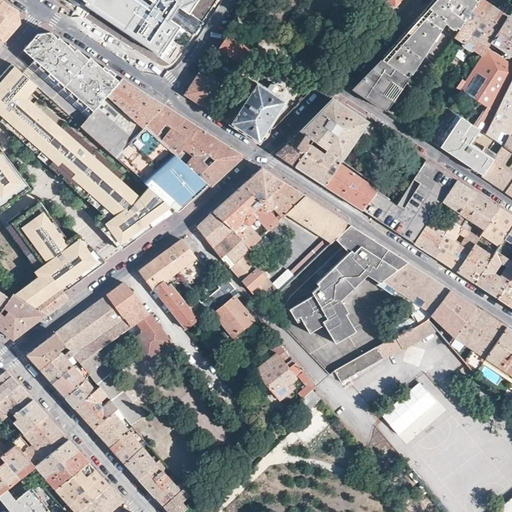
[(0,0),(0,40),(3,42),(19,24),(18,11),(3,2),(1,0),(0,0)]
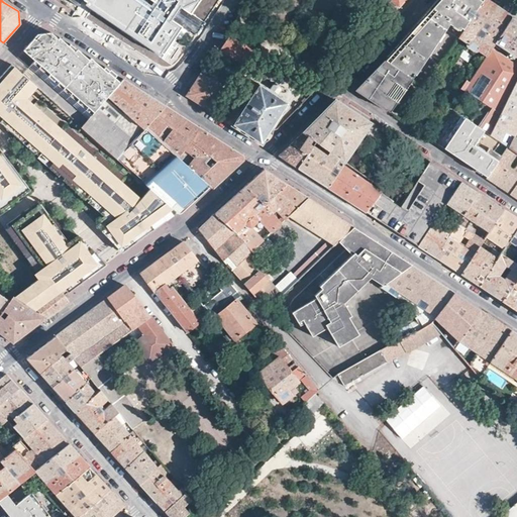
[(151,0),(149,4),(143,0),(69,0),(71,1),(78,6),(82,1),(100,14),(129,34),(162,57),(183,26),(172,19),(180,9),(190,15),(198,4),(200,0),(151,0)]
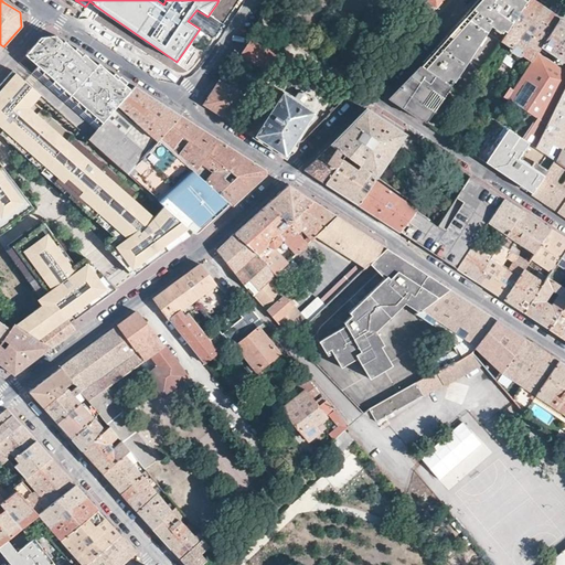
[(416,0),(415,1),(416,9),(425,16),(427,17),(441,0),(416,0)]
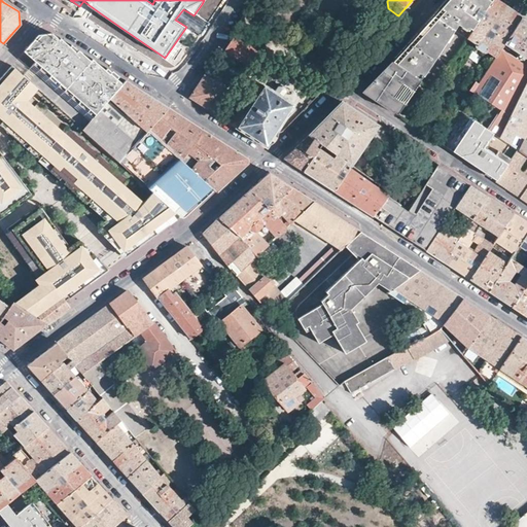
[(447,0),(438,10),(408,44),(391,62),(419,81),(432,91),(490,0),(447,0)]
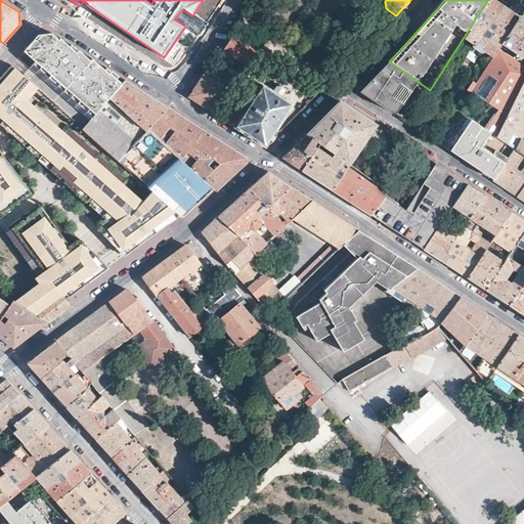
[(492,0),(487,0),(465,38),(474,44),(472,47),(481,53),(483,50),(492,57),(498,47),(518,16),(501,6),(492,0)]
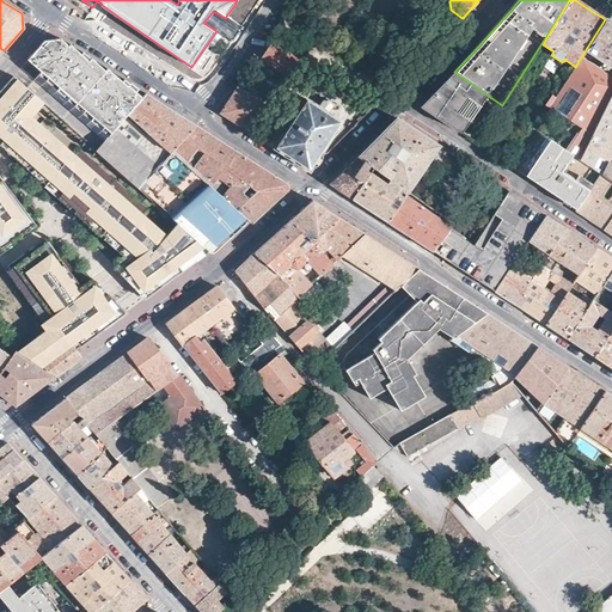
[(611,24),(605,19),(586,49),(603,61),(599,66),(611,74),(611,24)]
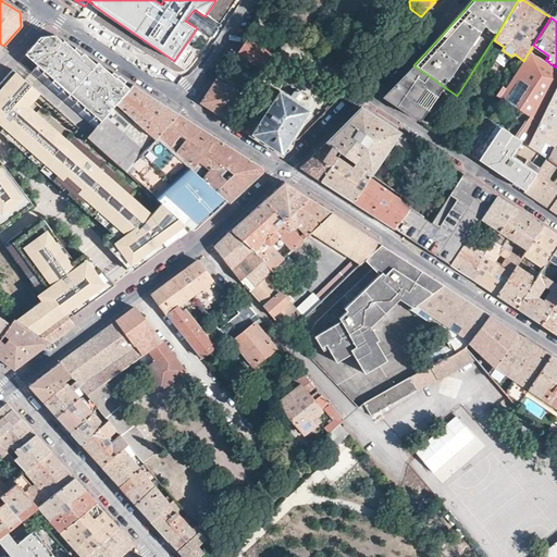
[(36,64),(23,79),(35,90),(39,94),(87,137),(96,126),(113,108),(115,104),(130,88),(118,77),(115,78),(99,63),(95,65),(83,53),(79,56),(65,42),(63,40),(61,41),(58,39),(53,35),(52,35),(42,37),(38,42),(36,40),(25,54),(36,64)]
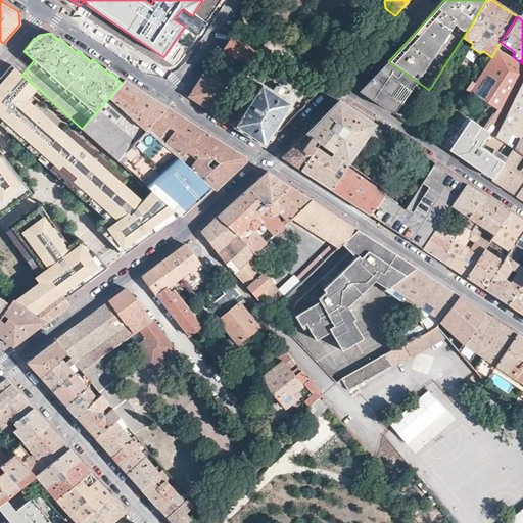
[(220,49),(245,66),(254,50),(231,33),(230,34),(231,37),(227,43),(223,49),(220,49)]
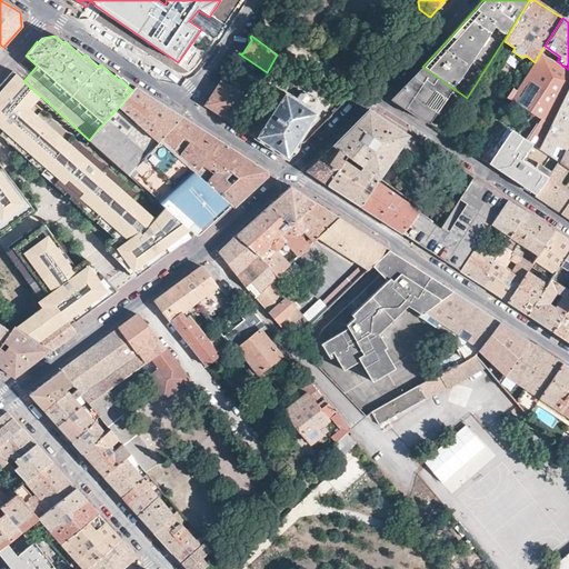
[(537,119),(526,140),(541,150),(568,89),(568,69),(557,61),(541,51),(535,62),(517,91),(515,89),(508,100),(511,102),(513,102),(529,113),(537,119)]
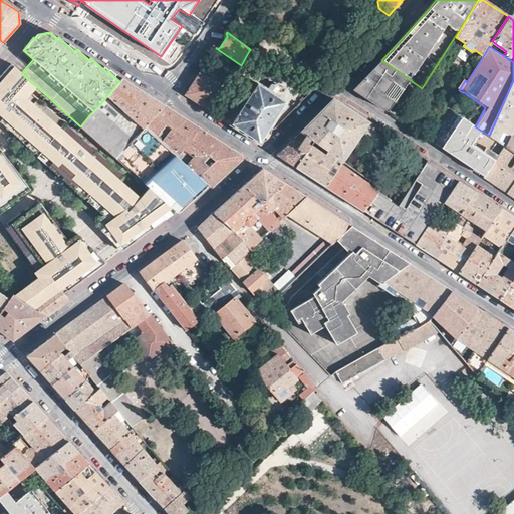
[(346,55),(339,48),(329,59),(335,65),(346,55)]
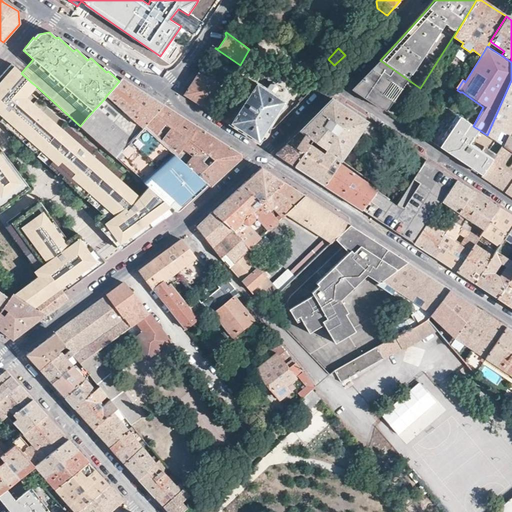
[(318,65),(324,70),(327,65),(321,61),(318,65)]
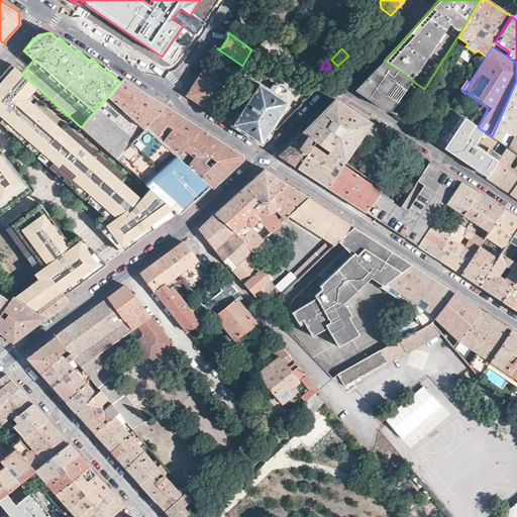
[(411,80),(384,62),(375,72),(378,74),(374,78),(373,77),(370,81),(368,79),(364,84),(365,96),(368,98),(372,98),(372,96),(376,99),(376,100),(376,104),(389,112),(411,80)]
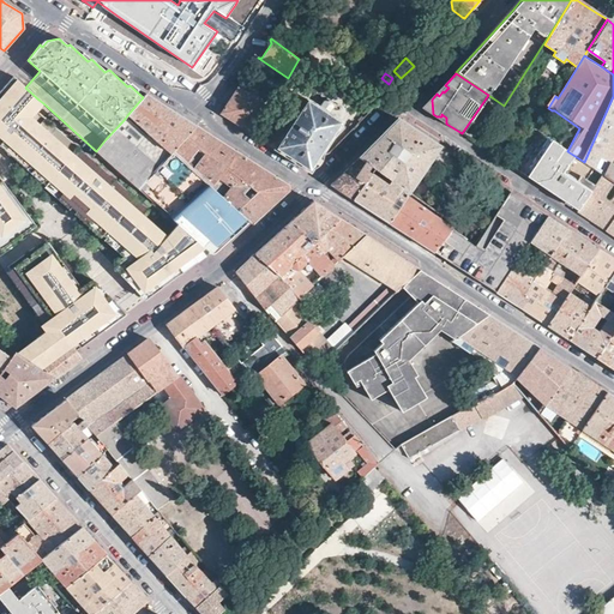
[(144,216),(52,134),(48,139),(43,134),(47,131),(31,118),(26,113),(38,100),(25,88),(13,76),(0,90),(0,148),(7,155),(12,150),(44,179),(42,182),(46,185),(48,182),(73,204),(77,200),(82,205),(78,209),(104,232),(101,235),(104,239),(108,235),(119,244),(126,254),(121,258),(112,265),(144,299),(209,252),(176,223),(166,236),(151,222),(148,226),(140,220),(144,216)]
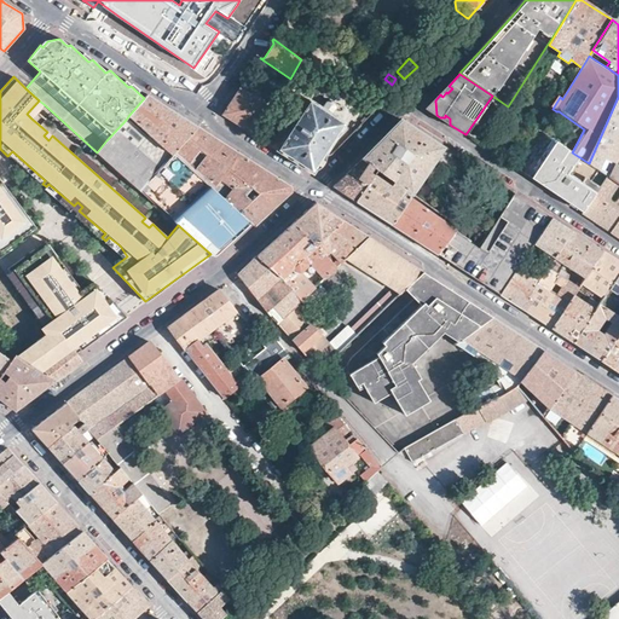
[(237,125),(249,132),(273,93),(248,76),(236,94),(223,115),(237,125)]
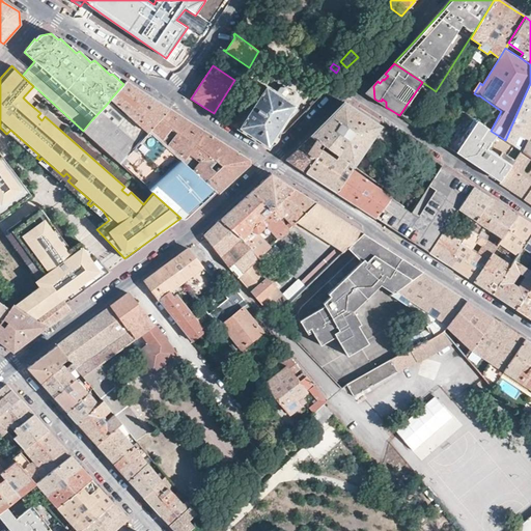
[(383,76),(378,81),(380,83),(383,79),(384,80),(388,76),(385,74),(383,76)]
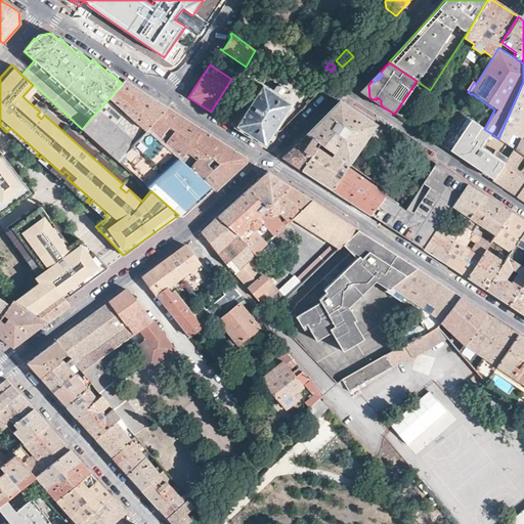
[(118,161),(146,130),(168,107),(144,92),(125,80),(122,83),(108,98),(126,114),(124,117),(106,101),(90,119),(82,129),(118,161)]
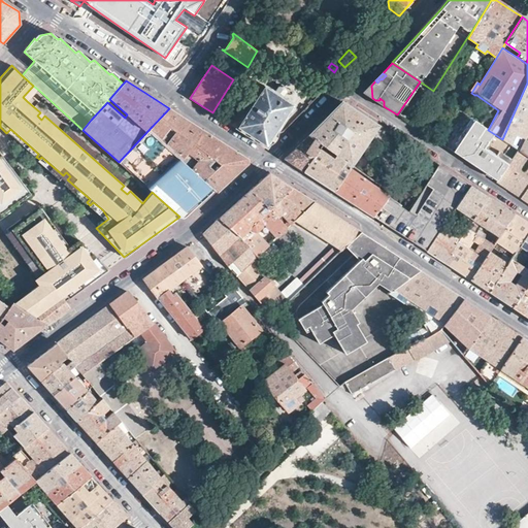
[(527,84),(502,139),(518,151),(527,157),(527,84)]
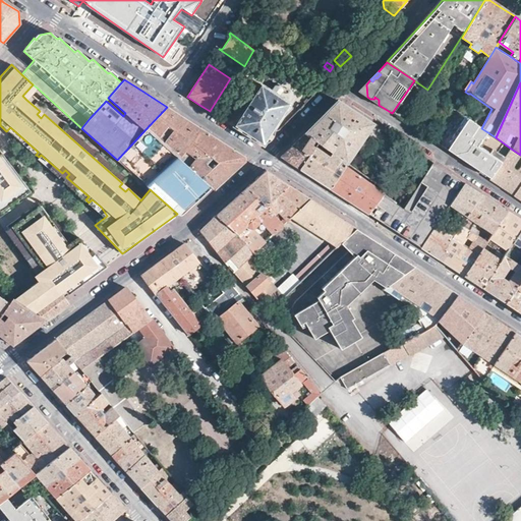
[(290,104),(258,83),(242,109),(237,106),(226,122),(242,132),(263,146),(265,145),(266,141),(268,140),(270,138),(271,137),(273,134),(273,132),(274,130),(290,104)]
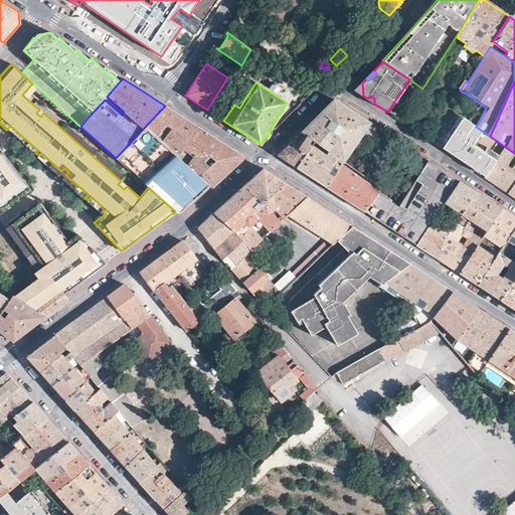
[(26,99),(36,87),(32,83),(22,95),(26,99)]
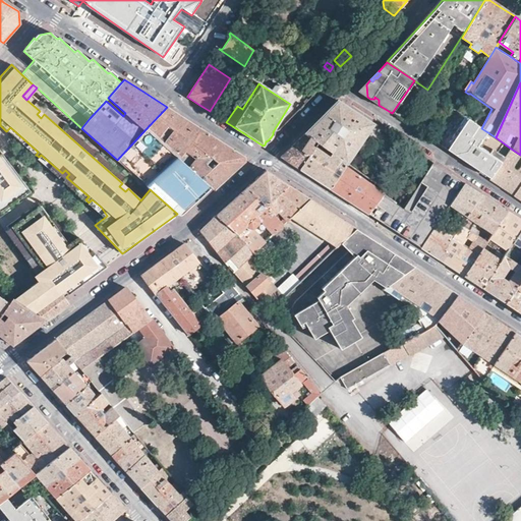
[(224,98),(218,106),(225,110),(230,102),(224,98)]
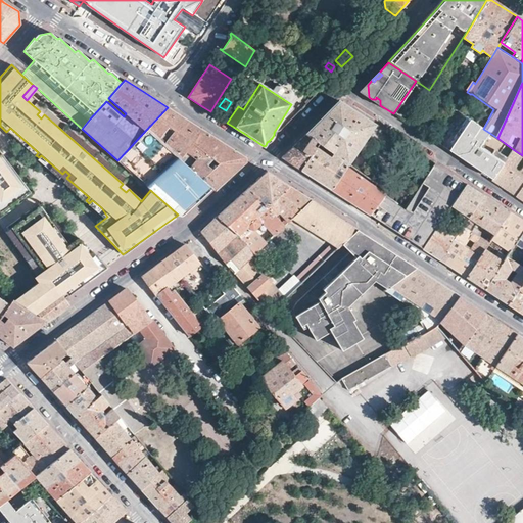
[(348,164),(355,170),(384,130),(340,102),(339,101),(338,101),(337,101),(336,102),(322,117),(305,134),(320,144),(321,145),(329,151),(348,164)]
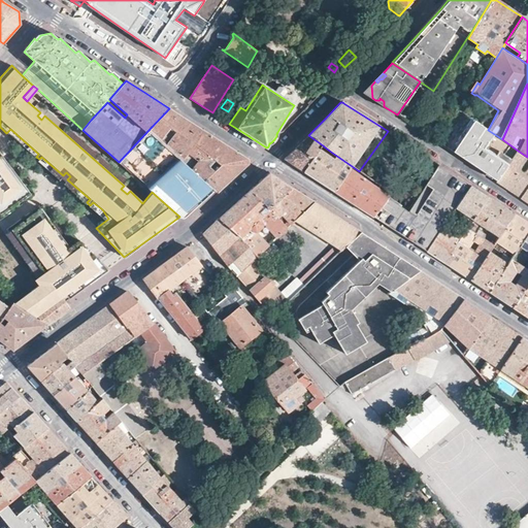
[(491,105),(481,125),(488,130),(498,110),(491,105)]
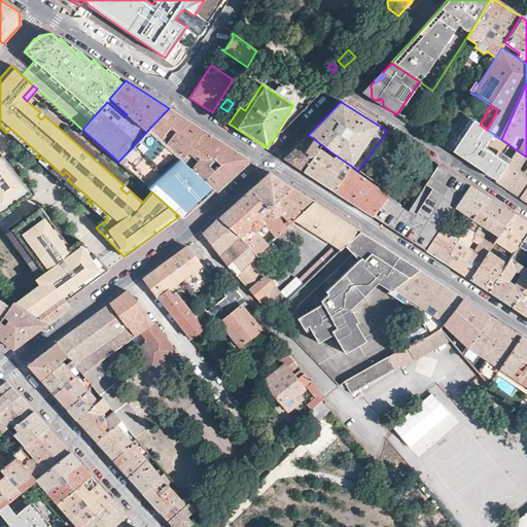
[(169,108),(147,131),(186,166),(202,180),(211,187),(213,189),(216,192),(233,178),(248,164),(247,159),(227,145),(187,119),(169,108)]
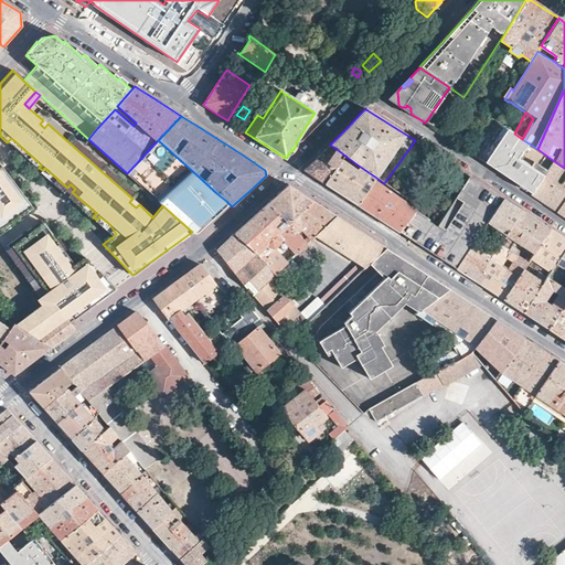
[(514,134),(492,117),(468,151),(484,162),(501,173),(505,177),(510,172),(516,177),(513,182),(532,194),(554,161),(537,149),(522,139),(514,134)]
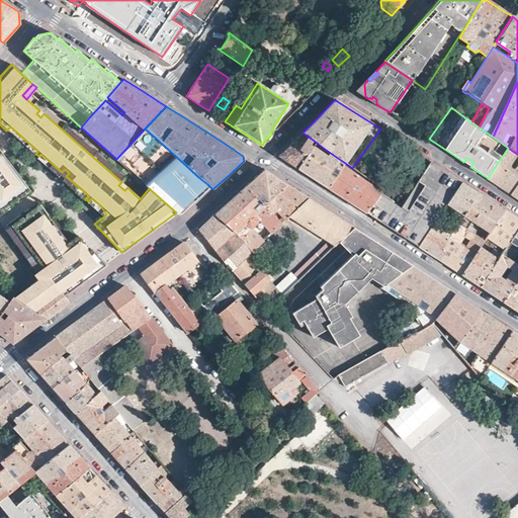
[(10,126),(6,131),(34,155),(35,154),(37,151),(10,126)]
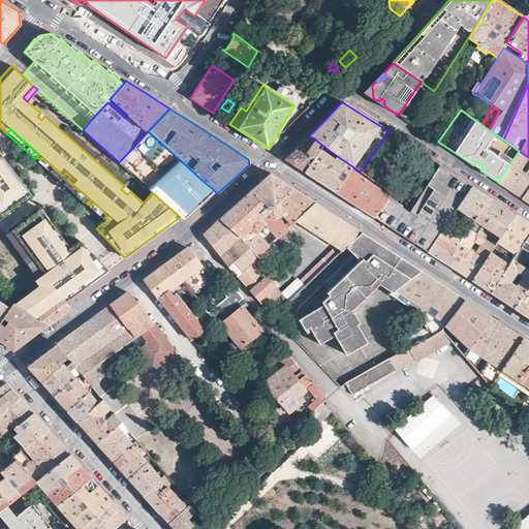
[(157,196),(169,207),(175,201),(187,212),(199,200),(196,197),(198,194),(203,191),(197,185),(203,181),(187,166),(148,131),(119,162),(157,196)]
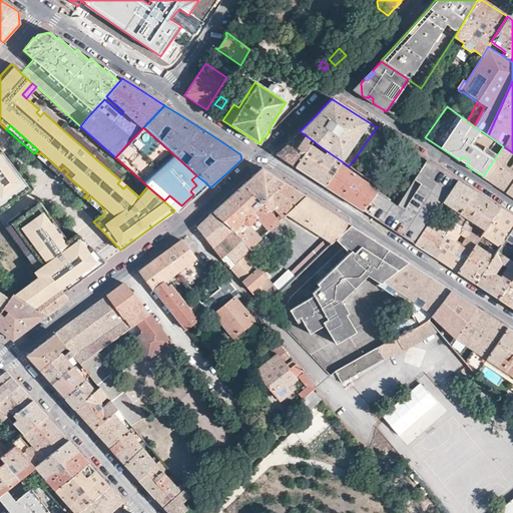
[(295,166),(314,141),(300,131),(289,142),(276,154),(285,159),(295,166)]
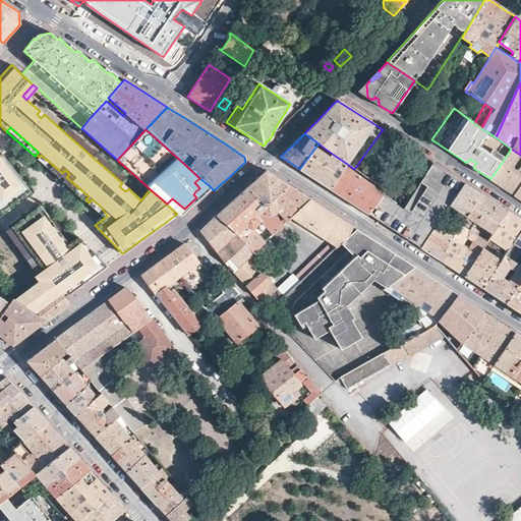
[(330,188),(347,164),(328,151),(325,154),(317,149),(320,145),(319,143),(299,169),(313,178),(330,188)]
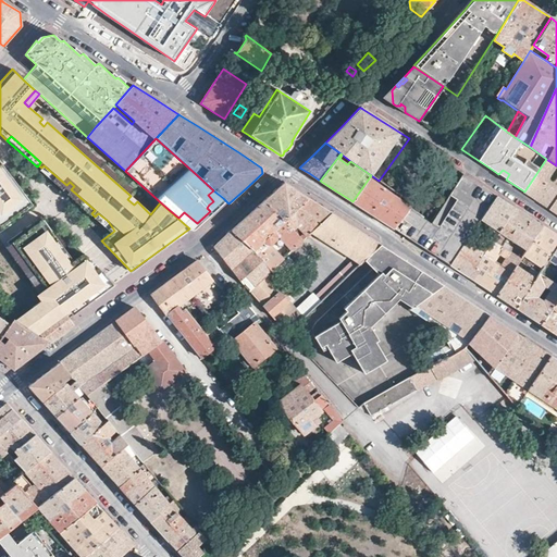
[(556,168),(556,165),(546,159),(524,192),(536,200),(548,208),(556,194),(556,177),(555,181),(552,183),(547,180),(554,169),(556,170),(556,168)]
